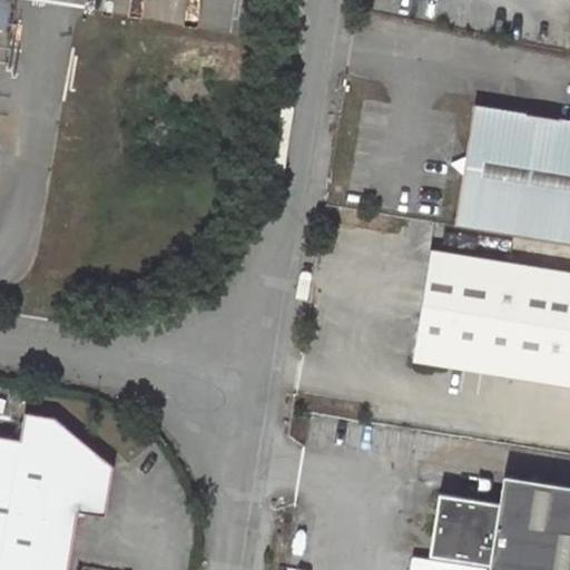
[(569,124),(473,108),(454,226),(569,244),(569,124)]
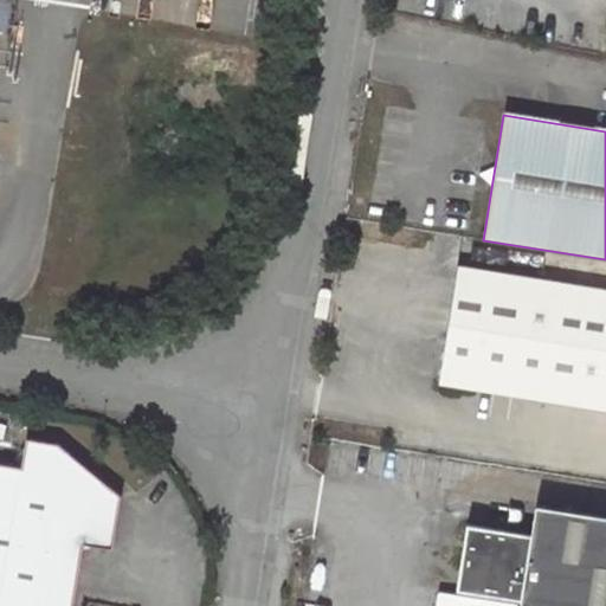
[(605,290),(457,266),(439,384),(605,410),(605,290)]
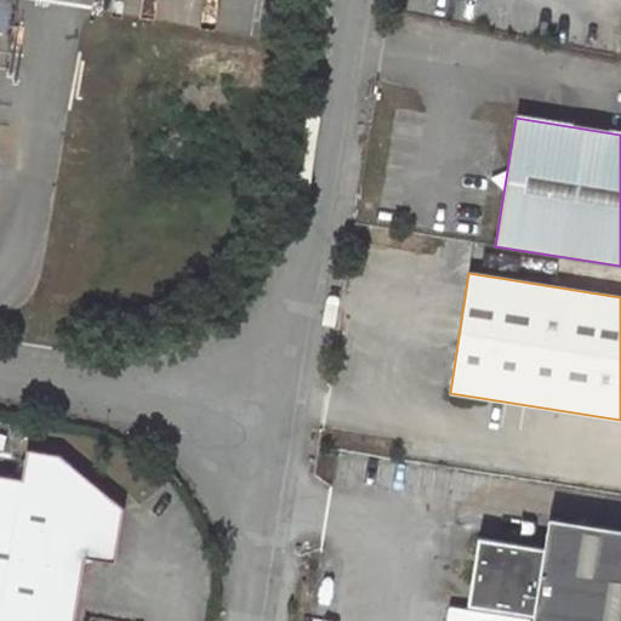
[(72,620),(83,554),(112,558),(120,505),(50,446),(16,443),(11,471),(0,468),(0,620),(72,620)]
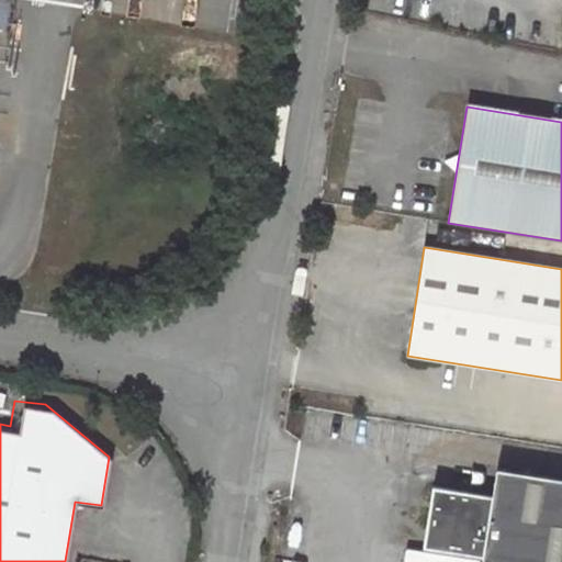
[(561,561),(561,478),(497,469),(493,495),(434,486),(426,531),(447,535),(445,550),(483,555),(482,561),(561,561)]
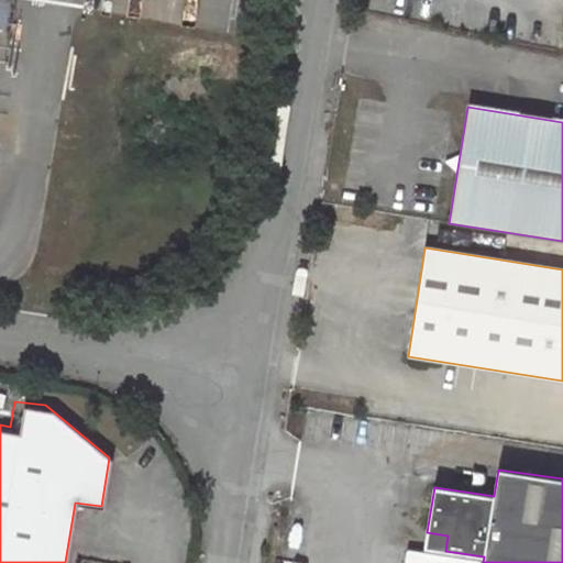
[(448,536),(427,532),(424,548),(445,551),(448,536)]
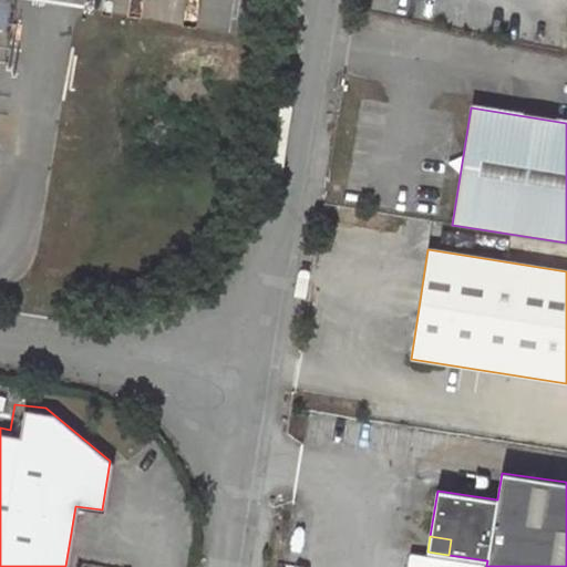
All buildings are outlined.
